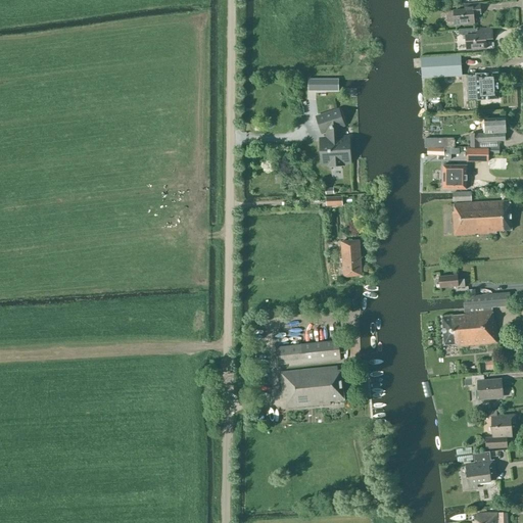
[(455,26),(474,24),(473,14),(480,14),(480,4),(464,5),(465,10),(445,11),(446,22),(455,22),(455,26)]
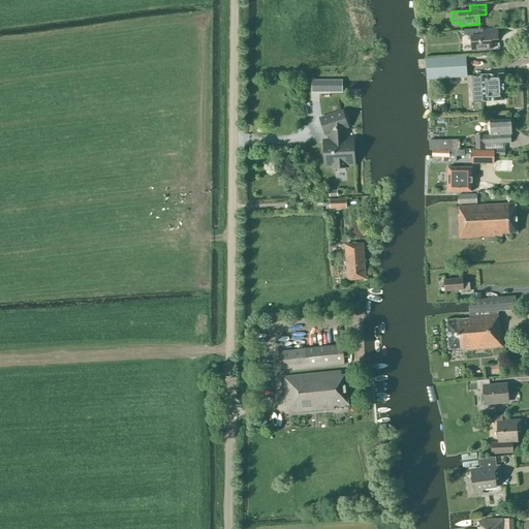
[(472,51),(492,50),(491,40),(498,39),(497,29),(481,30),(483,35),(471,36),(472,51)]
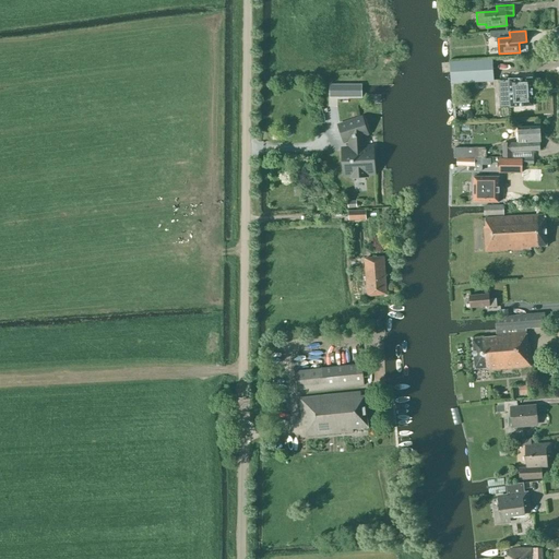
[(474,61),(450,61),(450,81),(474,81),(474,61)]
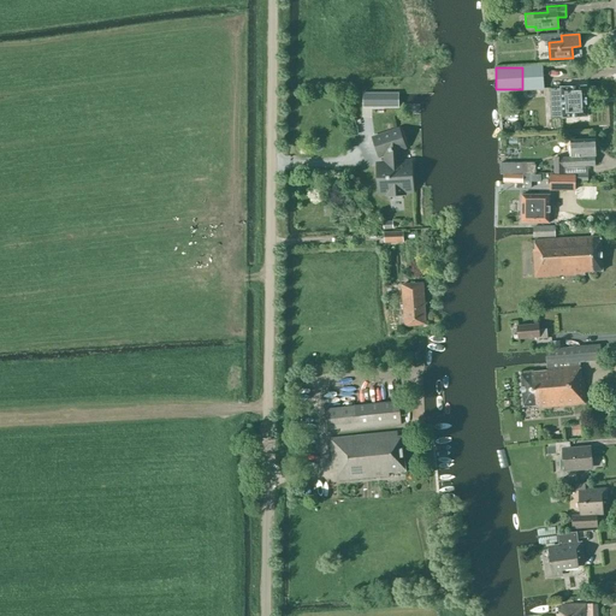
[(587,117),(586,87),(561,88),(561,89),(551,90),(552,117),(562,117),(562,118),(587,117)]
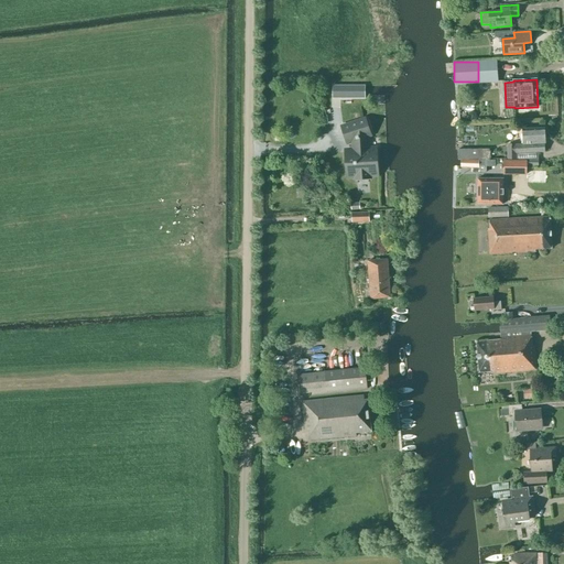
[(366,98),(366,85),(332,85),(332,98),(366,98)]
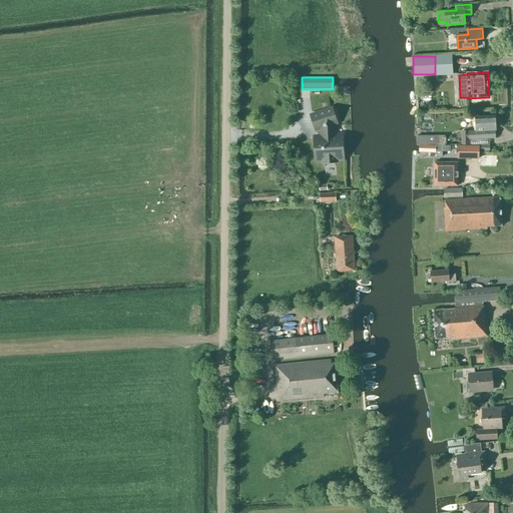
[(338,122),(333,108),(311,116),(316,130),(324,127),(324,139),(315,139),(316,158),(325,158),(325,163),(335,162),(335,157),(343,156),(342,137),(333,138),(332,124),(338,122)]
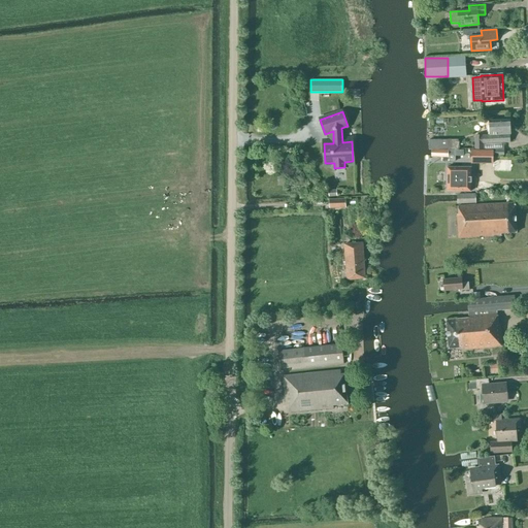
[(474,135),(475,150),(476,150),(484,149),(483,143),(509,142),(509,134),(510,134),(509,120),(489,121),(490,135),(474,135)]
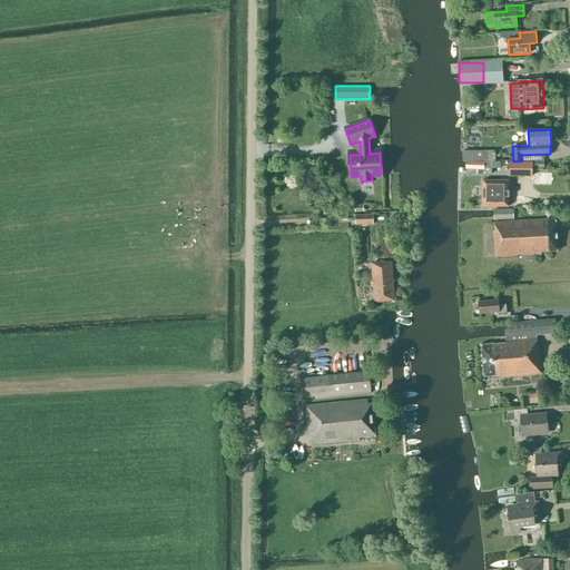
[(462,151),(462,161),(494,160),(494,150),(462,151)]
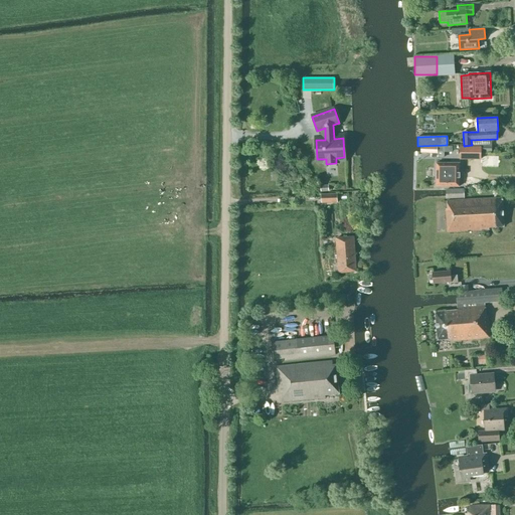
[(481,159),(481,151),(481,147),(460,147),(460,159),(481,159)]
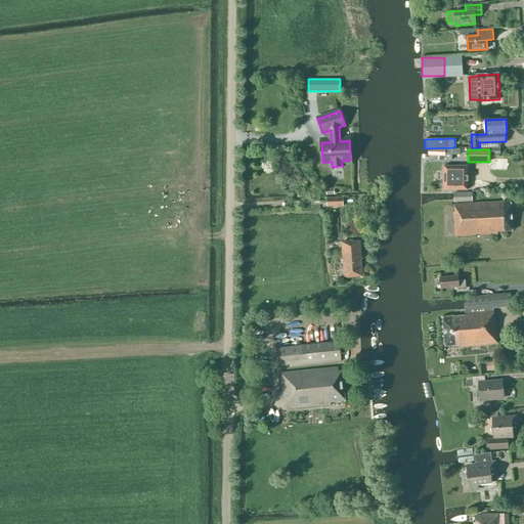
[(464,181),(464,166),(443,166),(443,189),(468,189),(468,181),(464,181)]
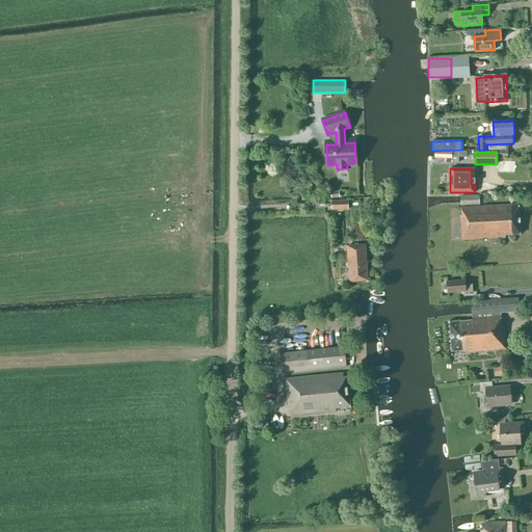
[(479,195),(460,195),(460,196),(460,203),(460,205),(480,205),(479,195)]
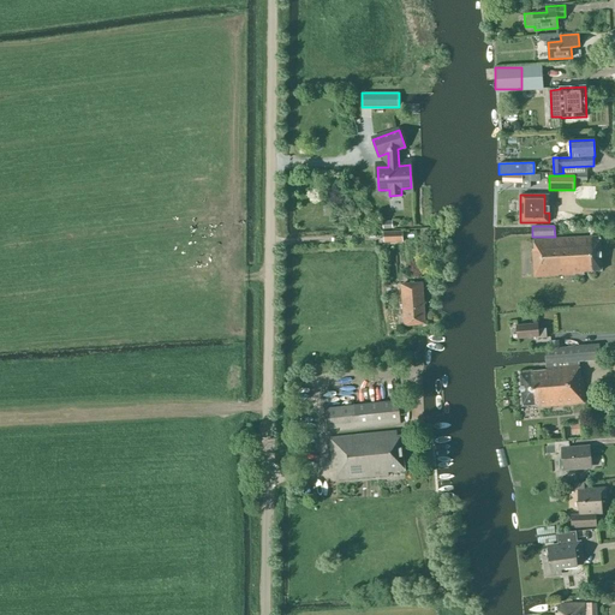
[(404,243),(404,231),(387,232),(387,243),(404,243)]
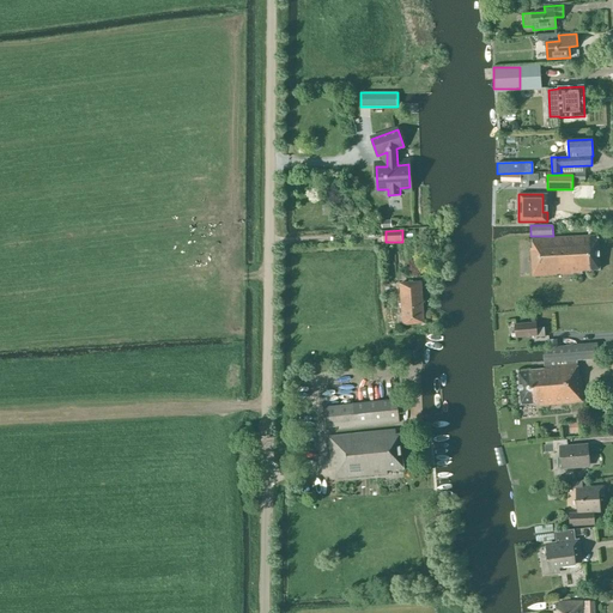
[(600,269),(598,236),(532,240),(532,249),(530,249),(533,277),(582,274),(582,271),(600,269)]
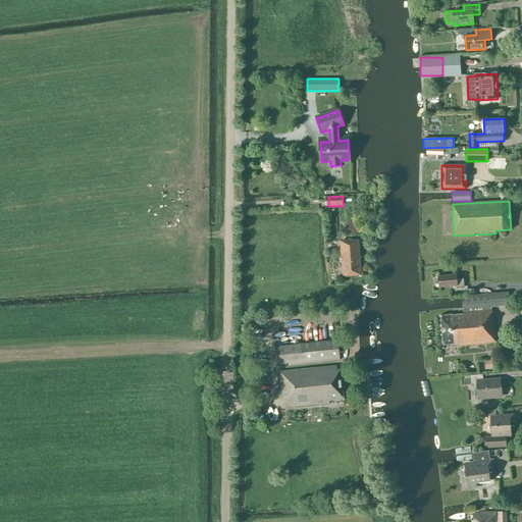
[(358,241),(341,242),(343,276),(361,275),(358,241)]
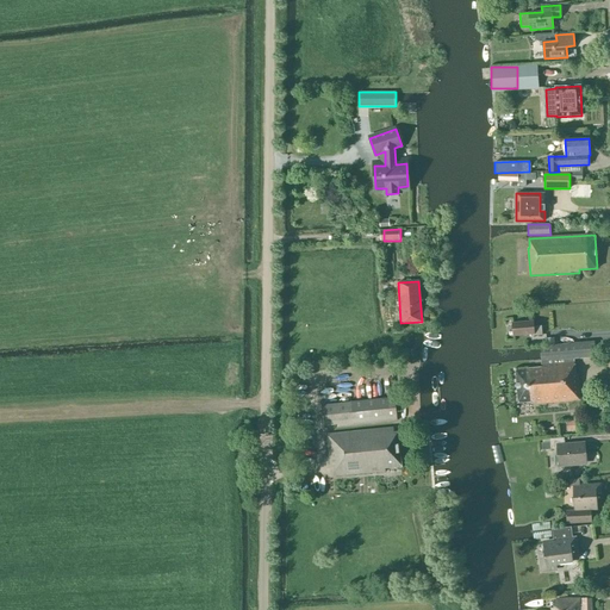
[(534,335),(542,335),(541,327),(534,327),(533,322),(512,323),(514,336),(534,334),(534,335)]
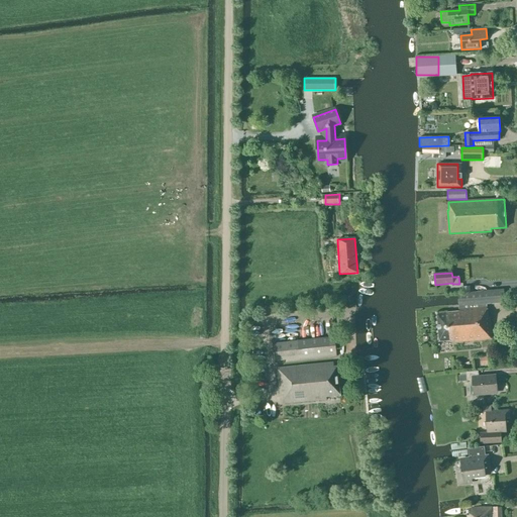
[(504,289),(458,293),(459,306),(487,304),(505,303),(504,289)]
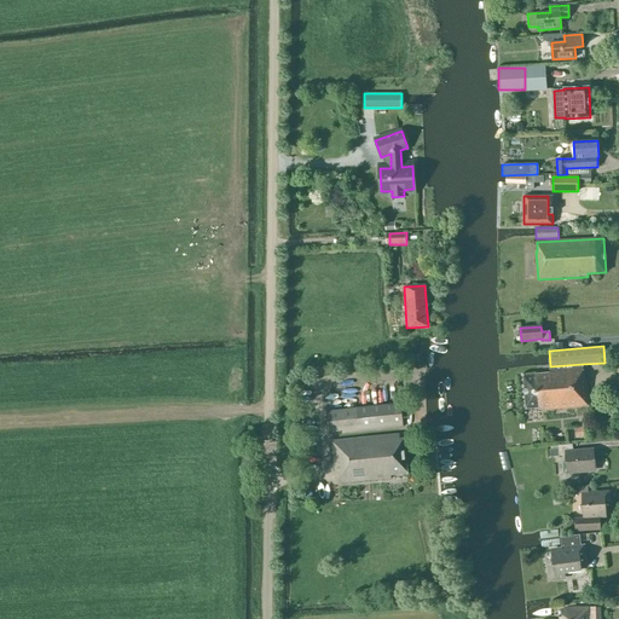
[(583,368),(549,370),(550,372),(524,375),(526,409),(543,408),(543,410),(588,406),(585,379),(584,379),(583,368)]
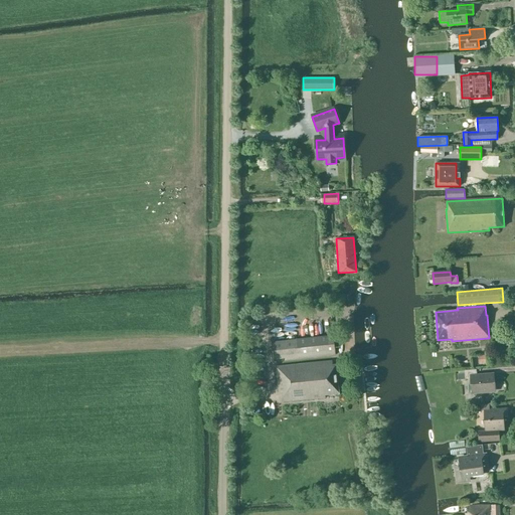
[(336,355),(334,335),(272,342),(274,359),(285,358),(286,360),(336,355)]
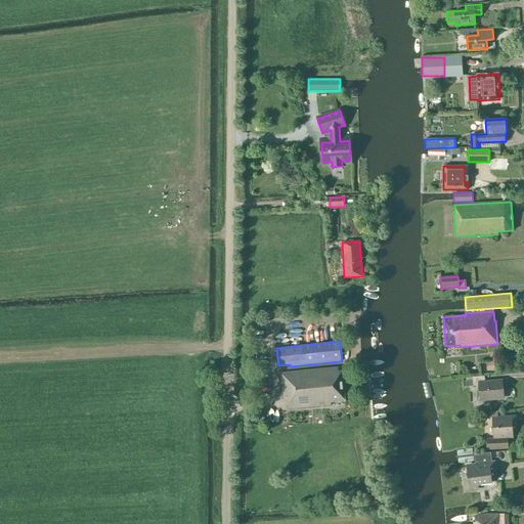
[(331,402),(345,401),(343,377),(339,377),(338,367),(280,373),(284,399),(287,399),(288,409),(332,404),(331,402)]
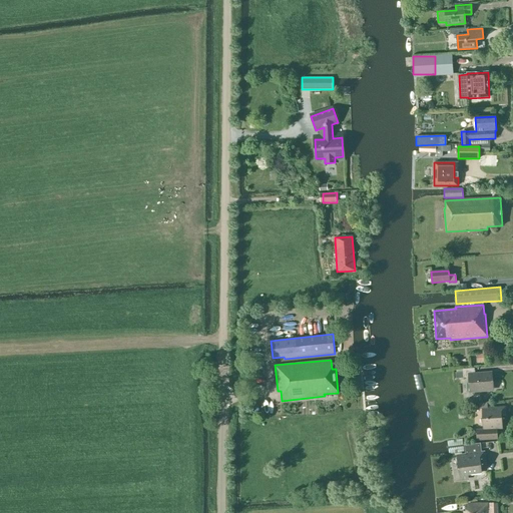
[(492,390),(490,373),(475,374),(474,368),(462,369),(463,378),(469,378),(470,392),(492,390)]
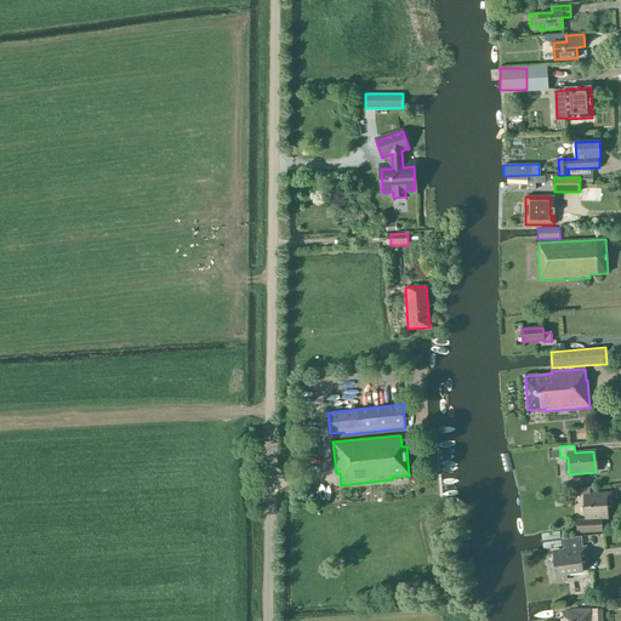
[(607,501),(613,501),(611,493),(591,494),(590,486),(579,488),(579,495),(584,495),(585,519),(576,519),(577,534),(602,533),(602,519),(608,519),(607,501)]
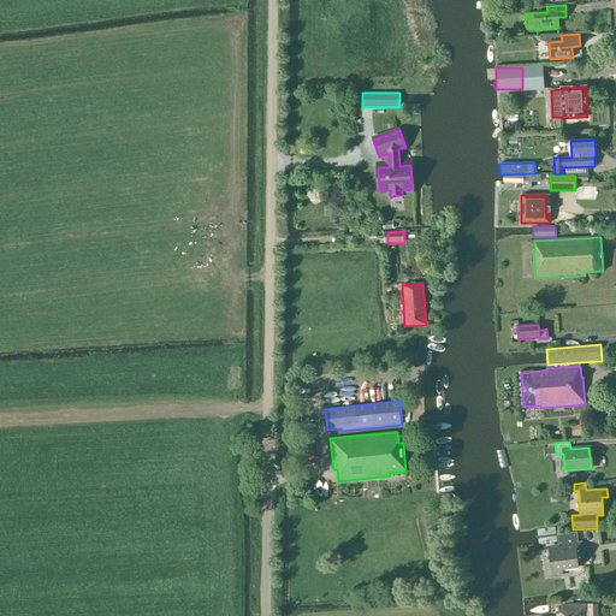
[(576,532),(557,534),(558,546),(548,548),(549,560),(545,560),(546,578),(563,576),(562,569),(579,567),(578,562),(582,562),(580,544),(578,544),(576,532)]
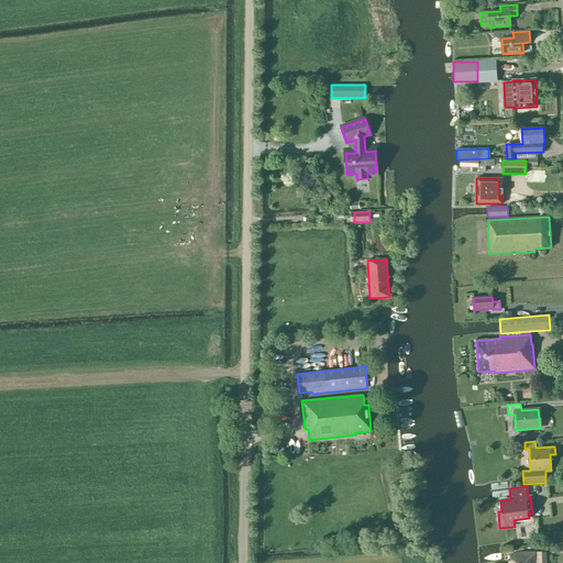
[(545,562),(545,552),(514,553),(512,562),(545,562)]
